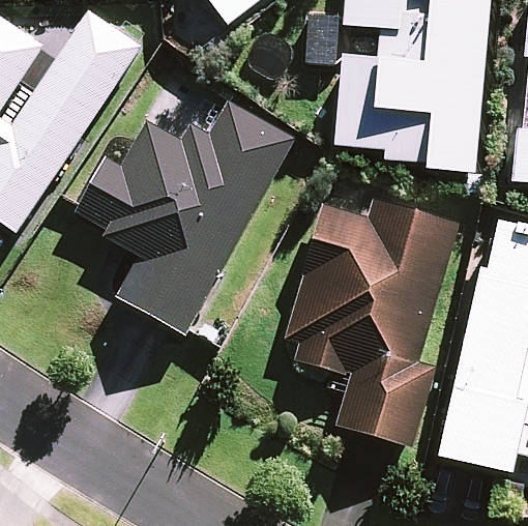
[(209,0),(228,23),(257,0),(209,0)]
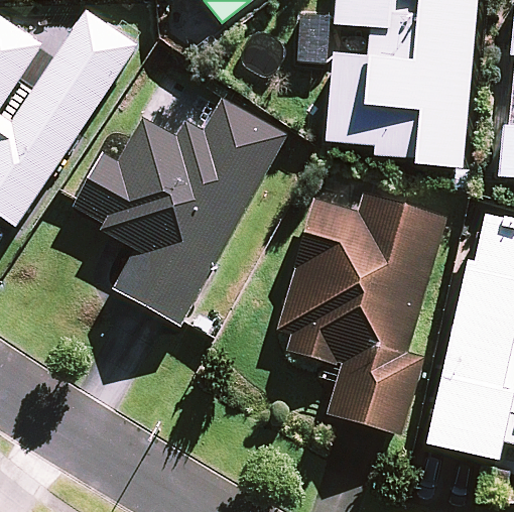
[(335,0),(333,25),(299,22),(296,59),(332,62),(326,140),(374,144),(372,159),(461,167),(475,0),(335,0)]
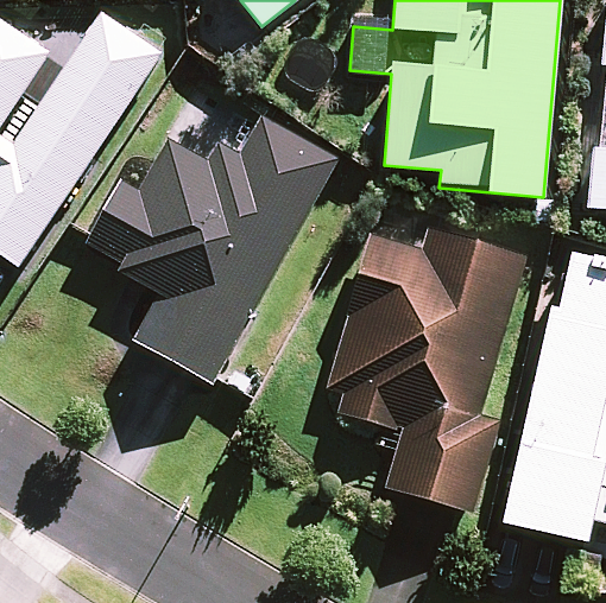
[(605,0),(601,64),(593,148),(592,148),(586,211),(605,213),(605,0)]
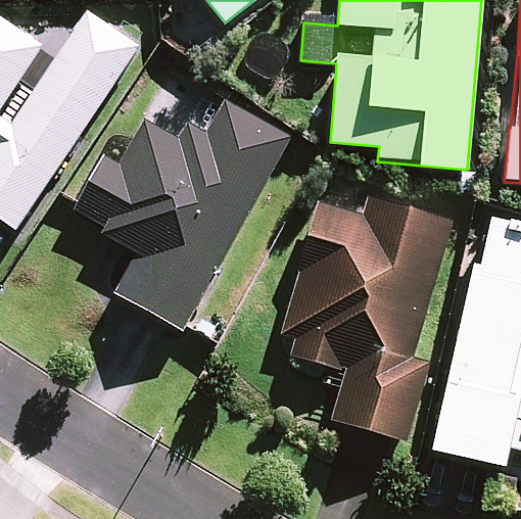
[(177,139),(143,121),(123,159),(108,152),(74,217),(138,251),(115,293),(181,329),(285,135),(223,101),(205,134),(185,123),(177,139)]
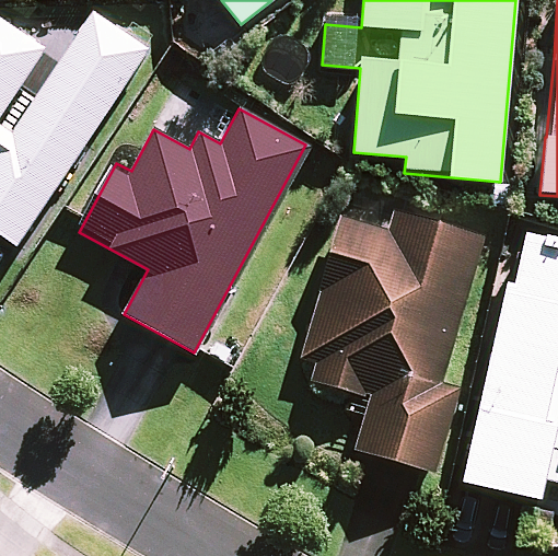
[(418,466),(483,234),(395,210),(390,230),(340,216),(301,357),(315,361),(310,379),(369,395),(353,449),(418,466)]
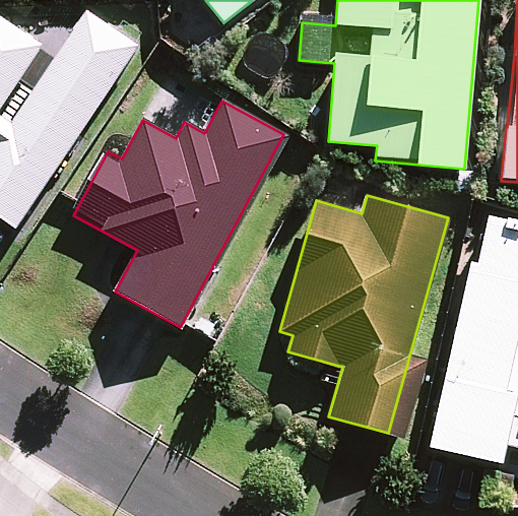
[(517,224),(480,216),(430,447),(501,462),(506,440),(517,442),(517,224)]
